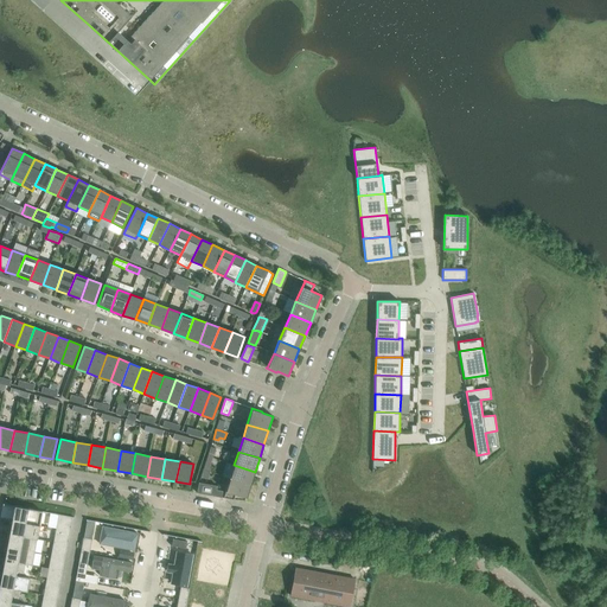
[(250,485),(255,472),(234,465),(230,478),(250,485)]
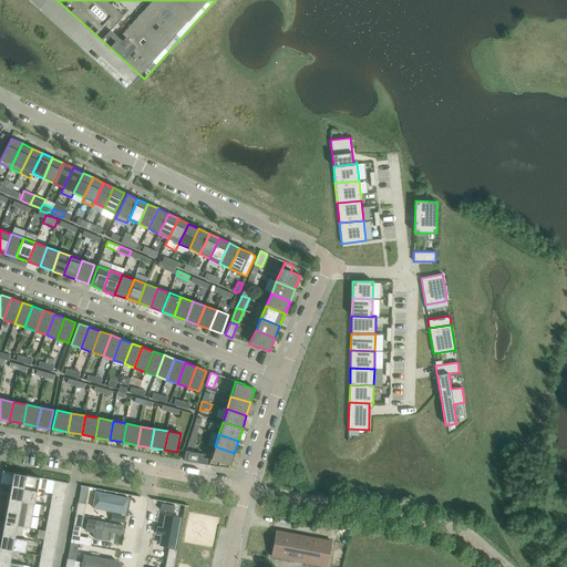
[(230,465),(234,453),(215,446),(212,459),(210,459),(208,465),(218,467),(219,462),(230,465)]
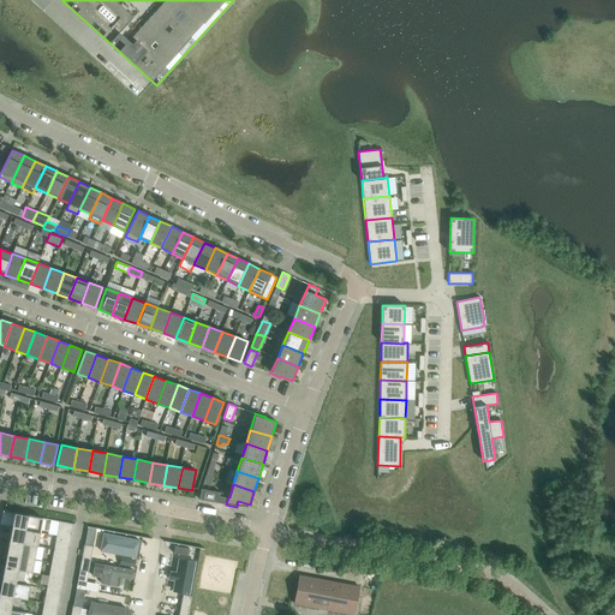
[(199,500),(225,505),(226,497),(219,496),(220,493),(202,489),(199,500)]
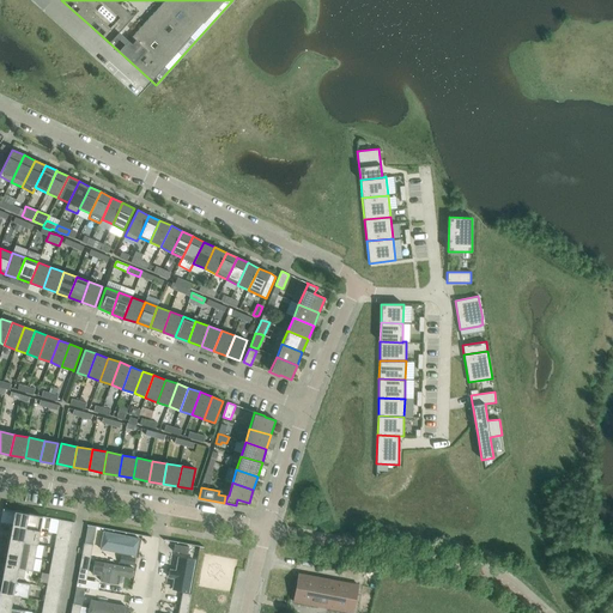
[(14,511),(12,526),(40,530),(43,516),(14,511)]
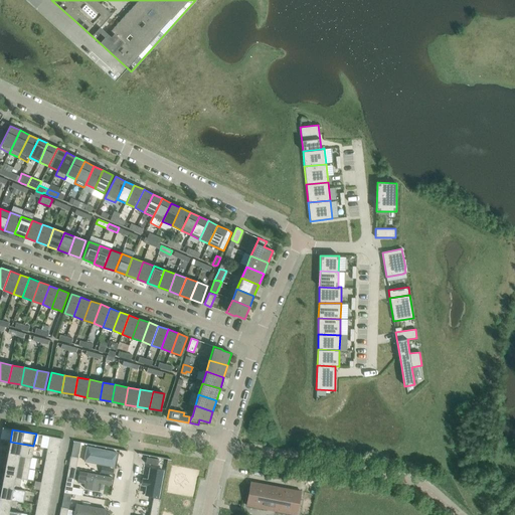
[(49,438),(48,445),(60,448),(61,440),(62,440),(62,439),(49,437),(49,438)]
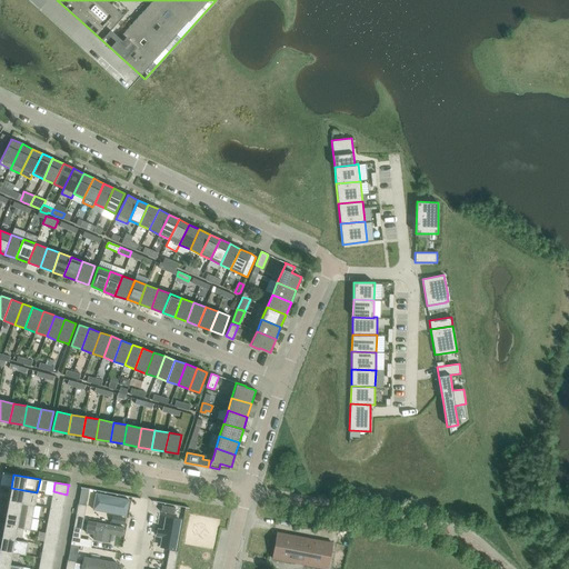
[(35,505),(37,492),(11,488),(9,500),(35,505)]
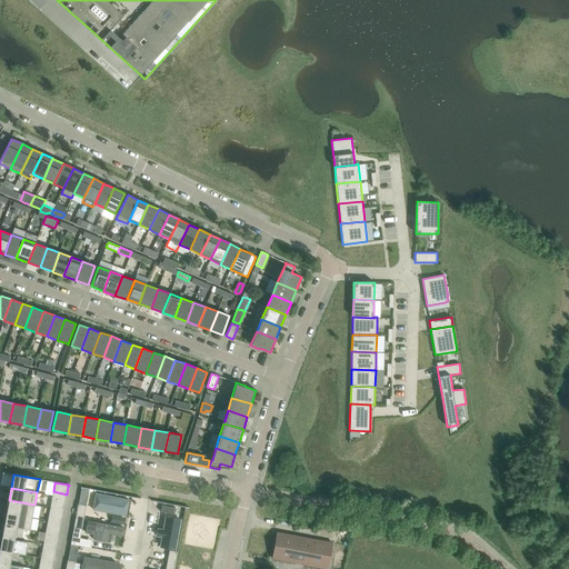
[(81,488),(79,503),(86,506),(89,489),(82,488),(81,488)]
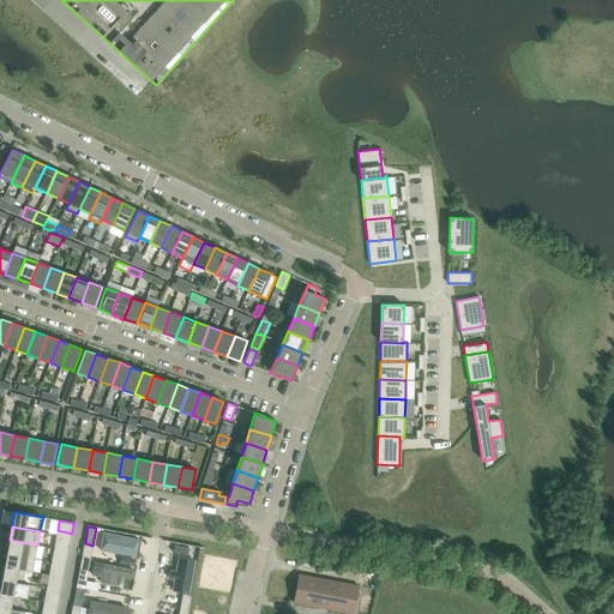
[(56,537),(70,541),(72,534),(58,530),(56,537)]
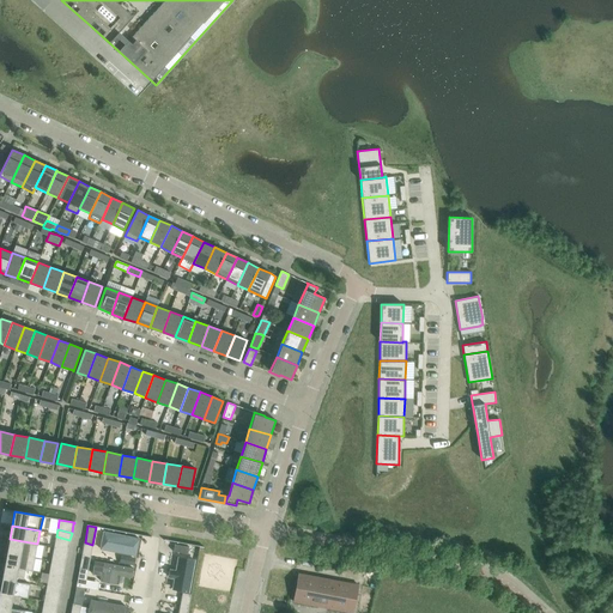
[(104,534),(103,545),(105,546),(104,552),(119,554),(119,548),(138,552),(140,541),(104,534)]
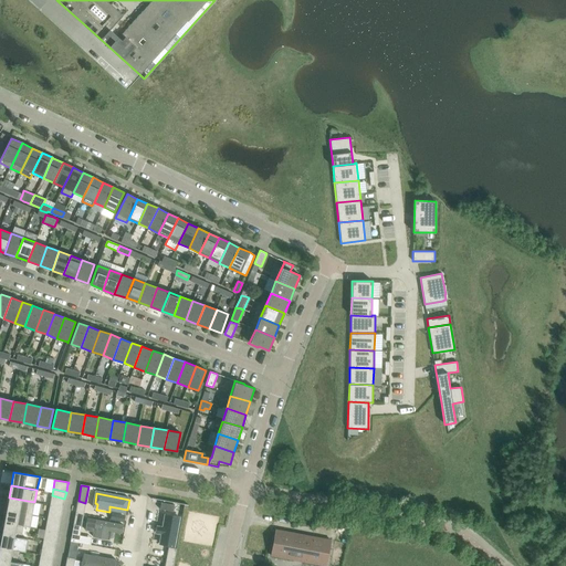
[(64,499),(52,495),(50,502),(50,503),(63,505),(64,499)]
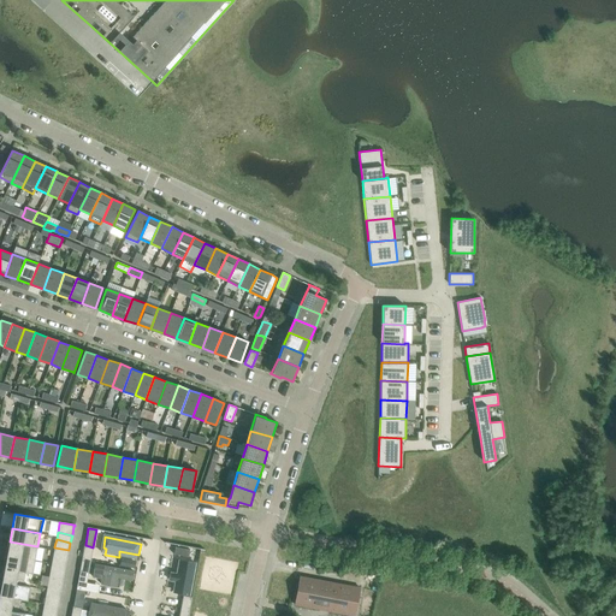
[(10,542),(7,555),(35,561),(41,562),(45,549),(37,546),(10,542)]
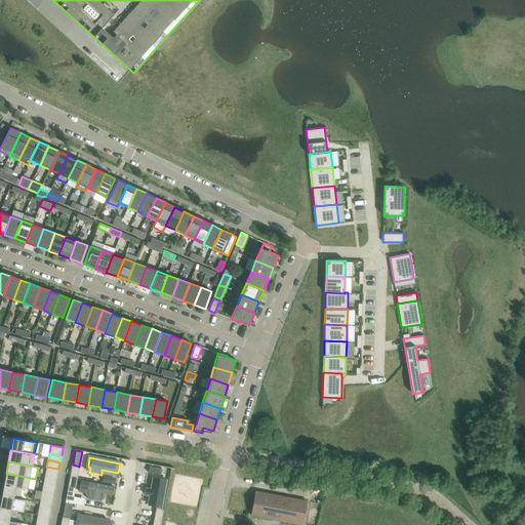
[(72,465),(70,476),(77,477),(79,467),(73,465),(72,465)]
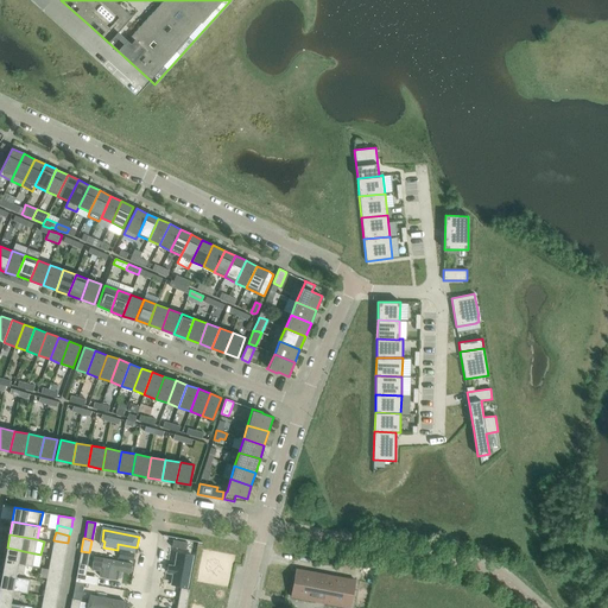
[(68,543),(54,540),(52,546),(52,548),(67,550),(68,543)]
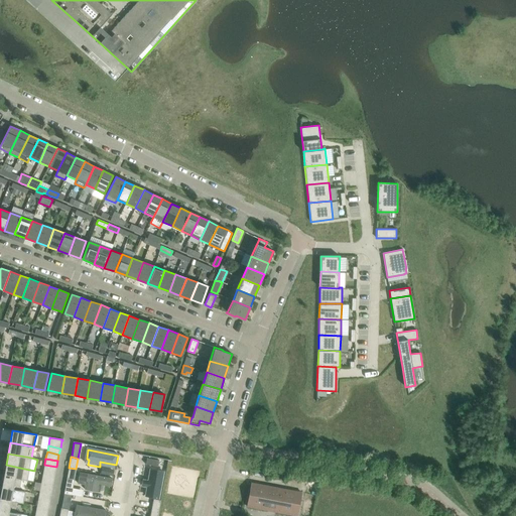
[(6,465),(4,476),(21,480),(27,481),(29,470),(6,465)]
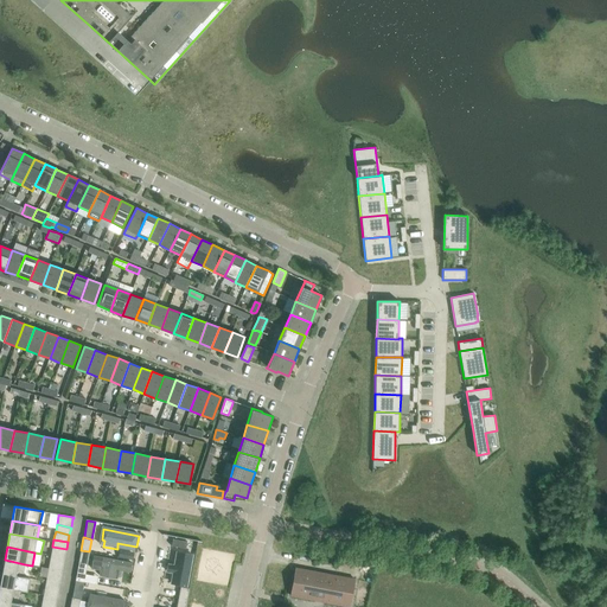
[(51,554),(65,556),(66,549),(52,547),(51,553),(51,554)]
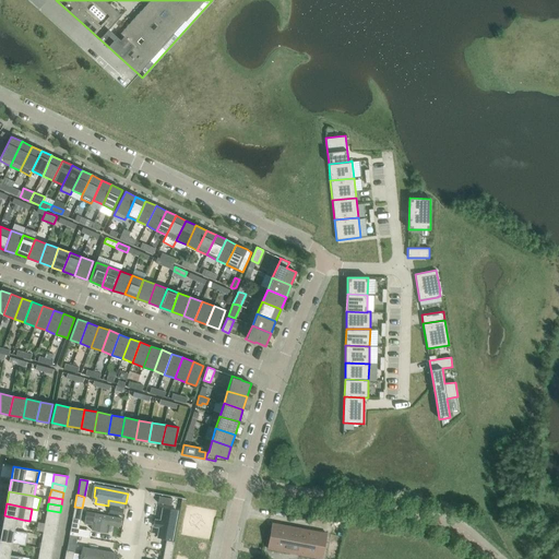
[(80,520),(82,508),(74,507),(72,519),(80,520)]
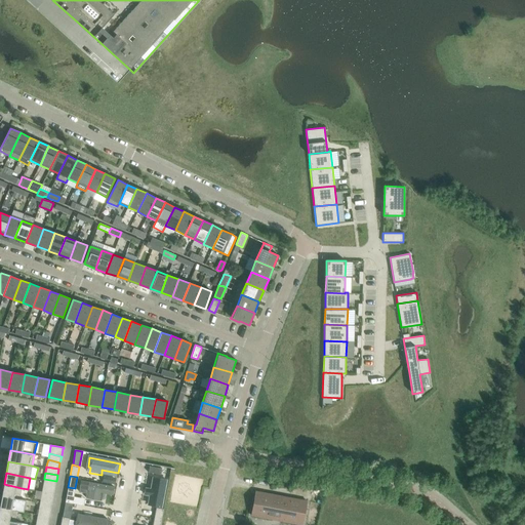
[(56,481),(44,479),(43,485),(55,487),(56,481)]
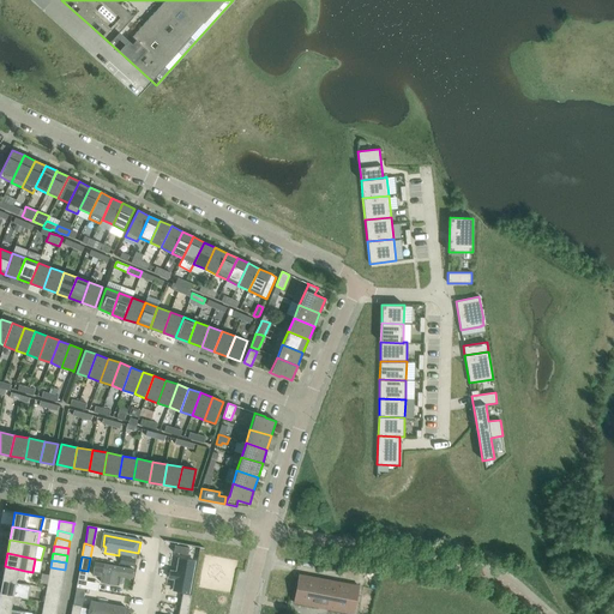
[(185,593),(190,565),(182,563),(176,591),(185,593)]
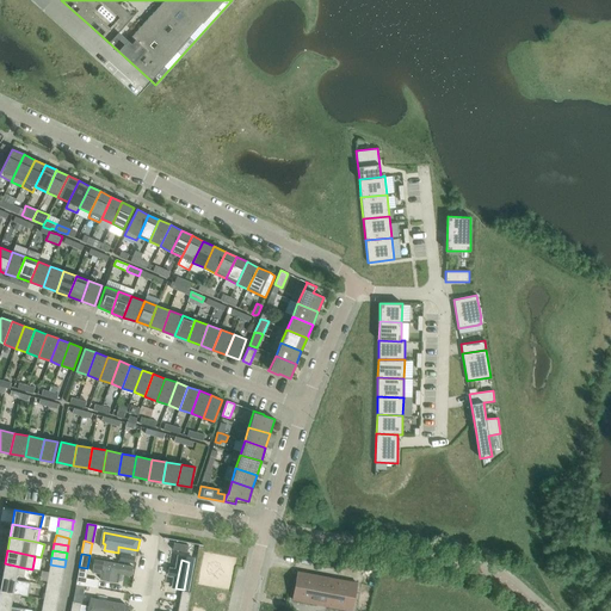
[(5,563),(2,578),(23,581),(25,568),(5,563)]
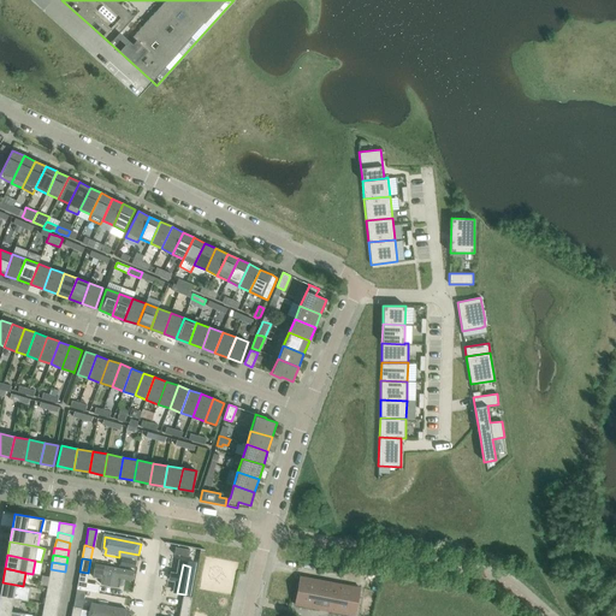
[(134,584),(135,574),(104,568),(100,587),(118,590),(120,581),(134,584)]
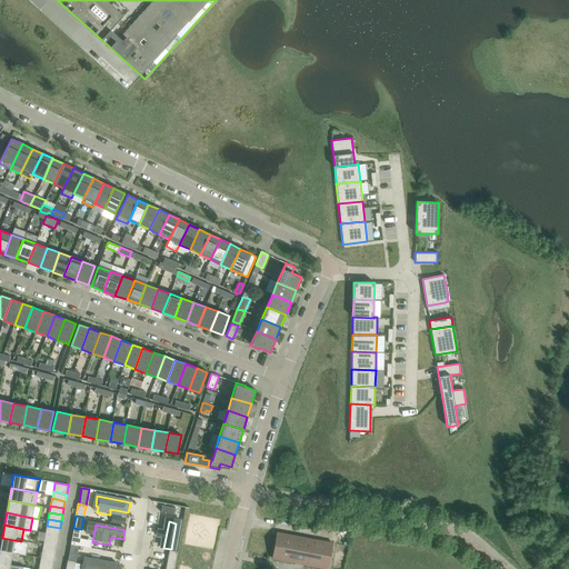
[(59,535),(60,528),(47,526),(46,532),(59,535)]
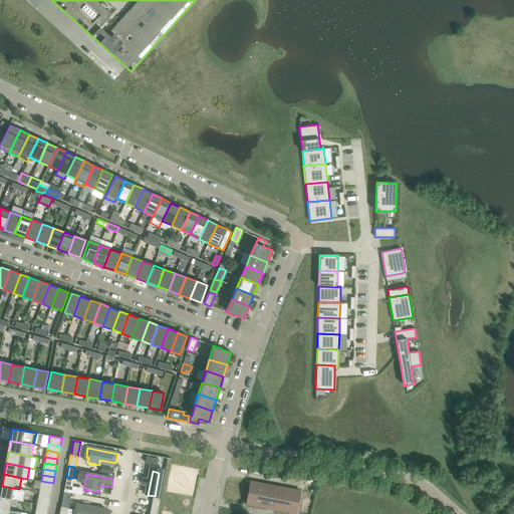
[(53,483),(41,481),(40,487),(52,489),(53,483)]
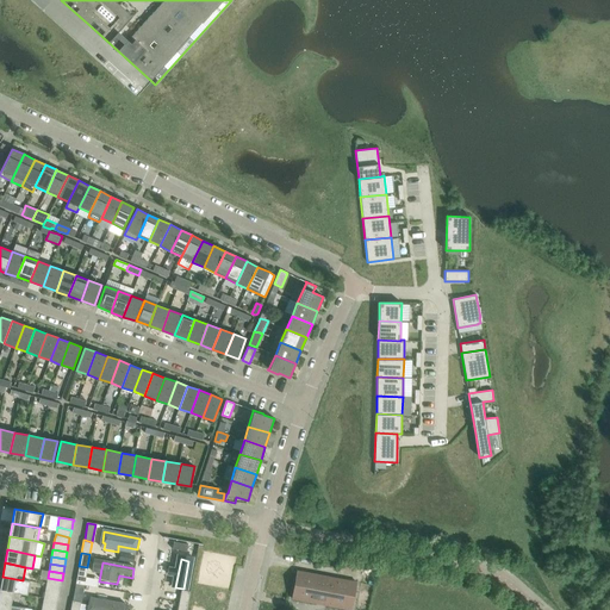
[(297,571),(292,599),(293,599),(293,597),(350,608),(350,609),(356,582),(355,582),(355,584),(298,573),(298,571),(297,571)]
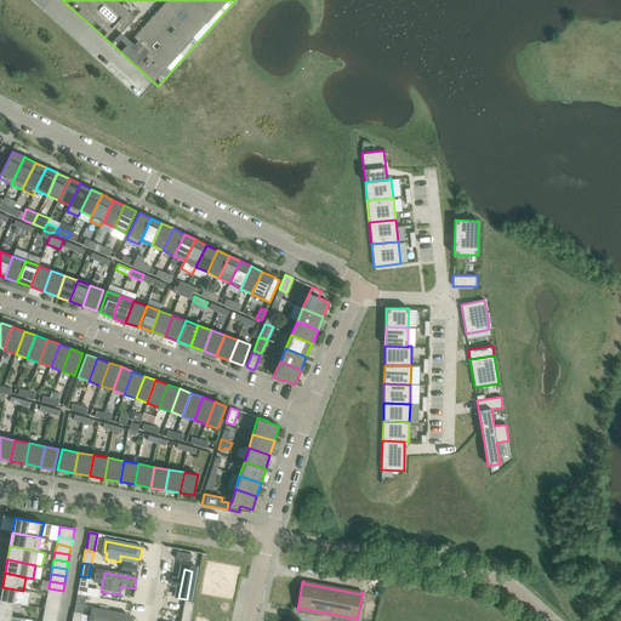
[(3,587),(0,597),(0,599),(21,604),(28,605),(30,592),(23,591),(3,587)]
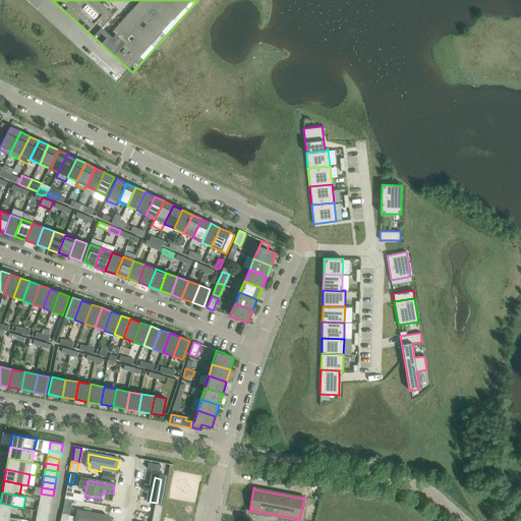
[(40,500),(51,502),(53,496),(41,494),(40,500)]
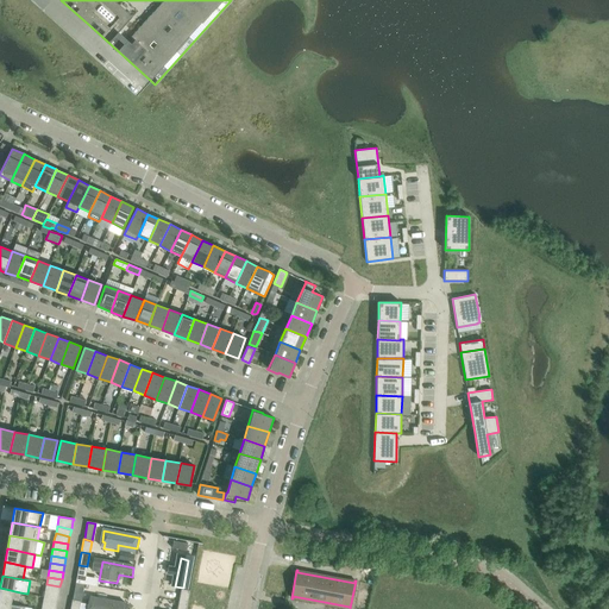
[(44,591),(58,594),(60,586),(46,584),(44,591)]
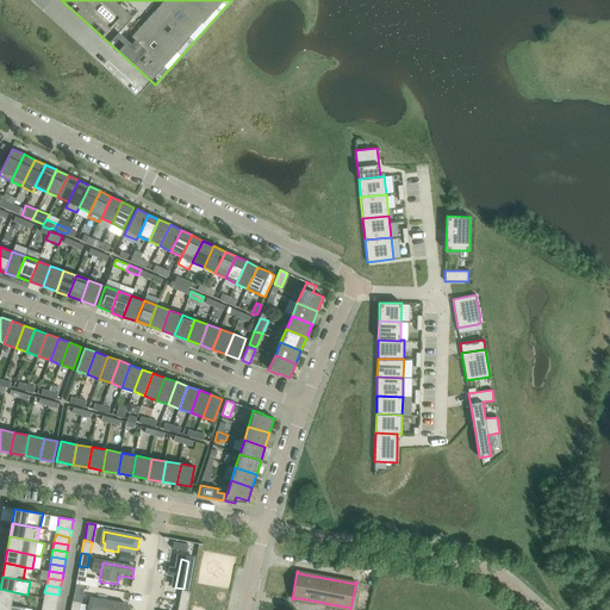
[(18,607),(20,593),(0,589),(0,603),(18,607)]
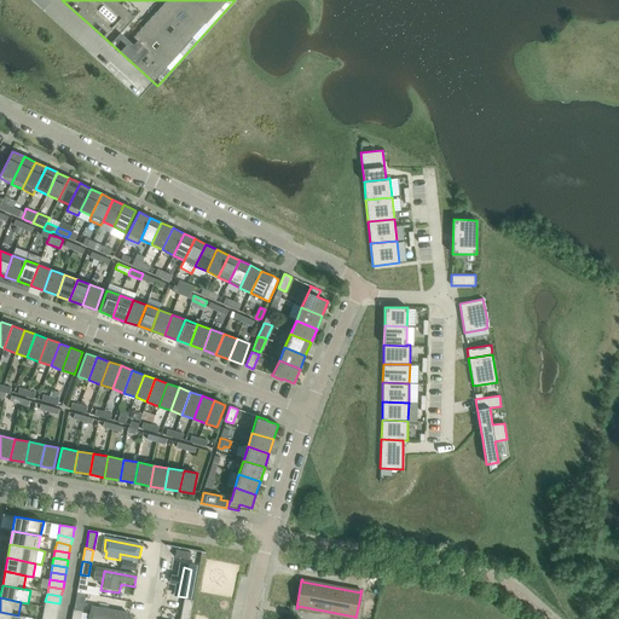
[(181,611),(181,612),(190,613),(192,600),(184,599),(181,611)]
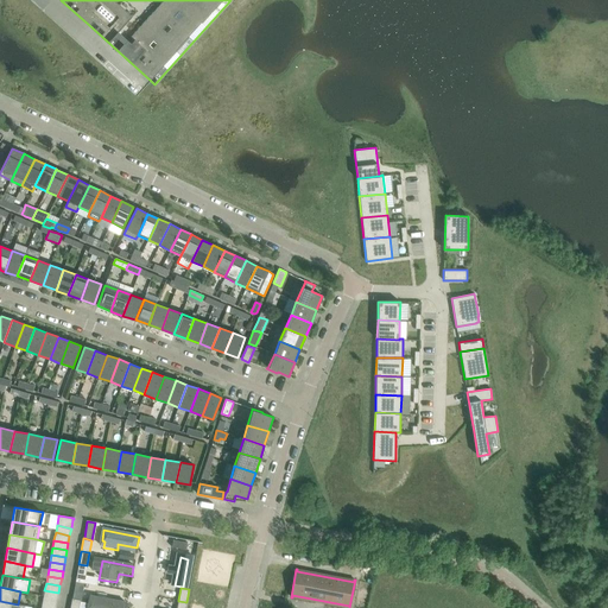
[(43,597),(57,601),(58,593),(44,590),(43,597)]
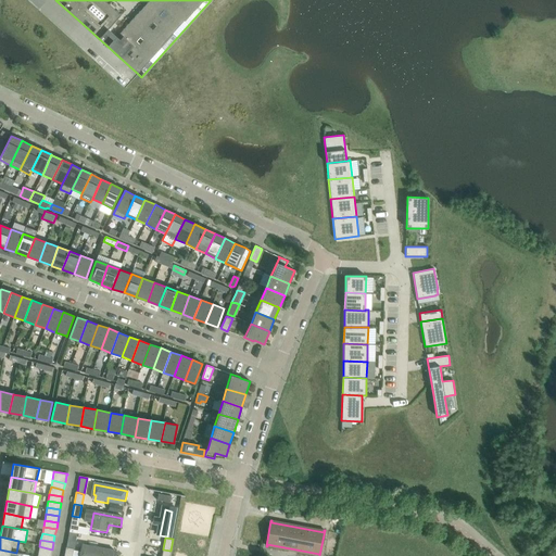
[(68,540),(66,547),(74,548),(75,541),(68,540)]
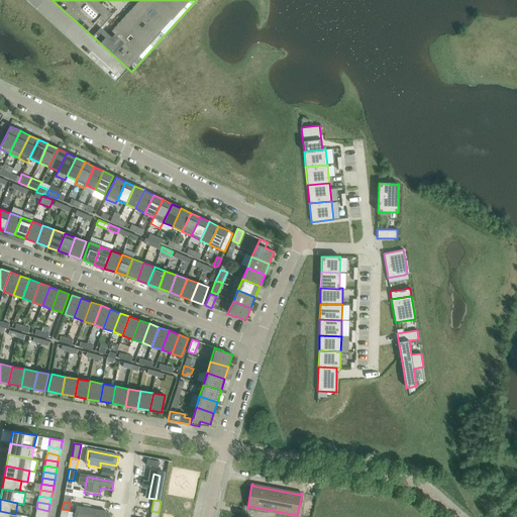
[(35,514),(47,516),(48,511),(36,508),(35,514)]
